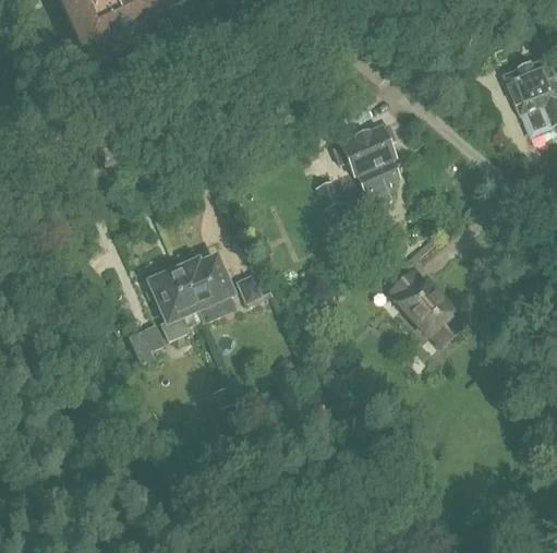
[(106,40),(109,48),(142,34),(138,27),(148,23),(145,16),(158,11),(153,0),(60,0),(81,45),(94,39),(96,45),(106,40)]
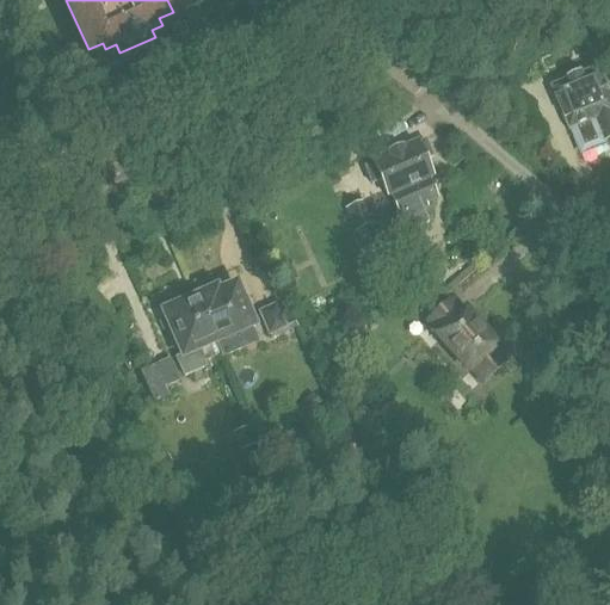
[(571,125),(581,149),(607,139),(605,136),(609,134),(609,91),(599,63),(553,82),(571,125)]
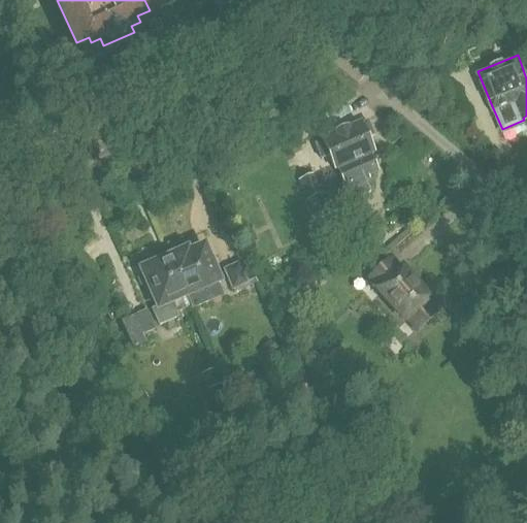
[(340,182),(348,198),(369,189),(364,177),(369,174),(367,169),(376,166),(369,151),(372,149),(366,134),(372,131),(366,117),(359,121),(358,119),(321,135),(322,137),(314,140),(320,154),(327,151),(334,166),(337,164),(344,181),(340,182)]
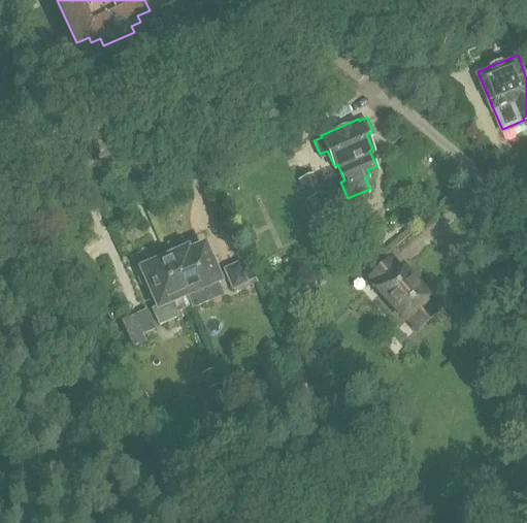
[(297,176),(306,196),(323,189),(314,168),(297,176)]
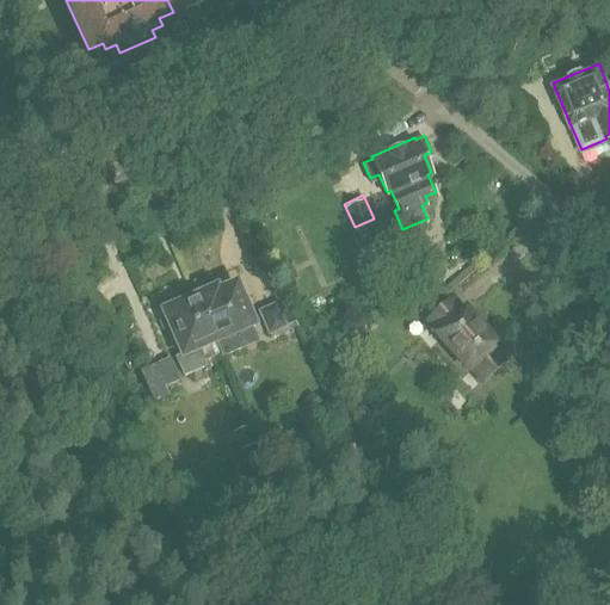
[(412,285),(427,294),(441,269),(424,260),(412,285)]
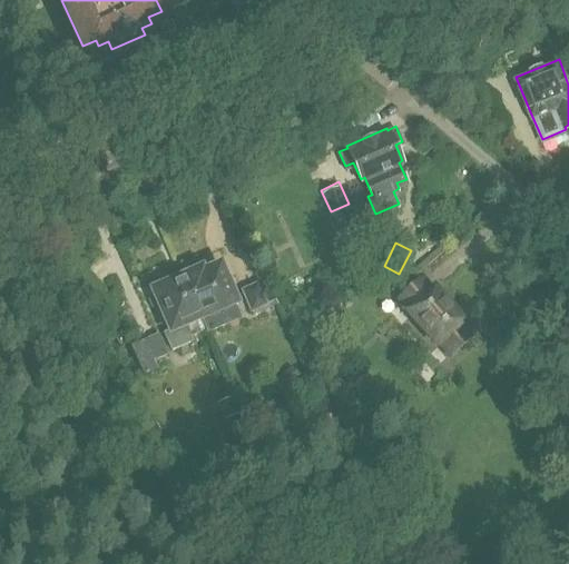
[(199,314),(206,327),(207,329),(226,322),(222,312),(237,304),(218,260),(202,268),(200,265),(182,273),(199,314)]
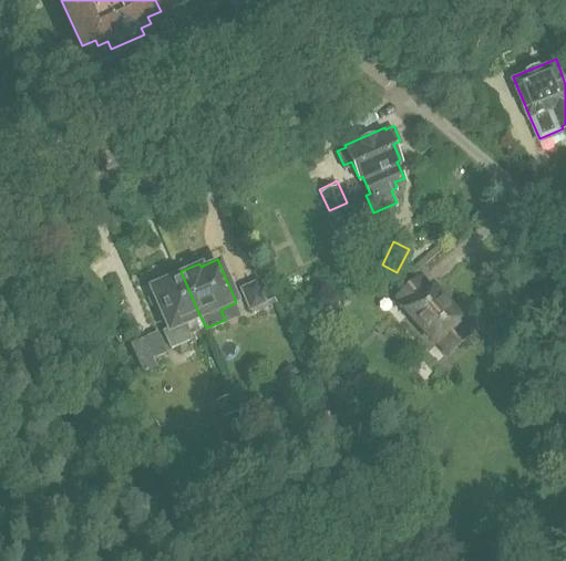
[(188,332),(205,325),(198,312),(181,271),(151,284),(168,325),(162,328),(170,346),(191,338),(188,332)]
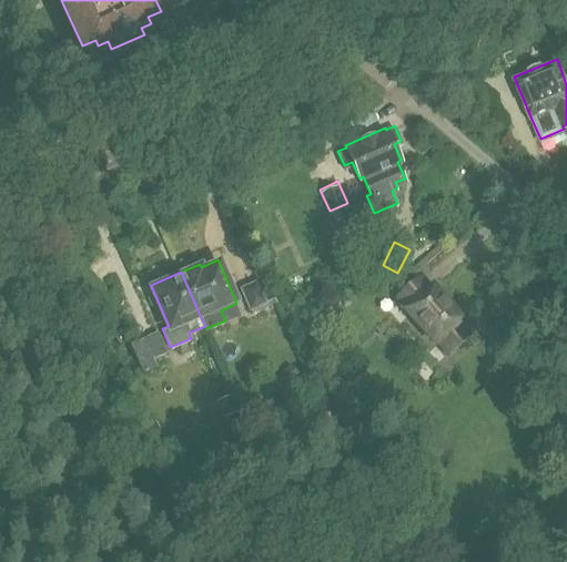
[(265,273),(239,284),(249,307),(275,296),(265,273)]
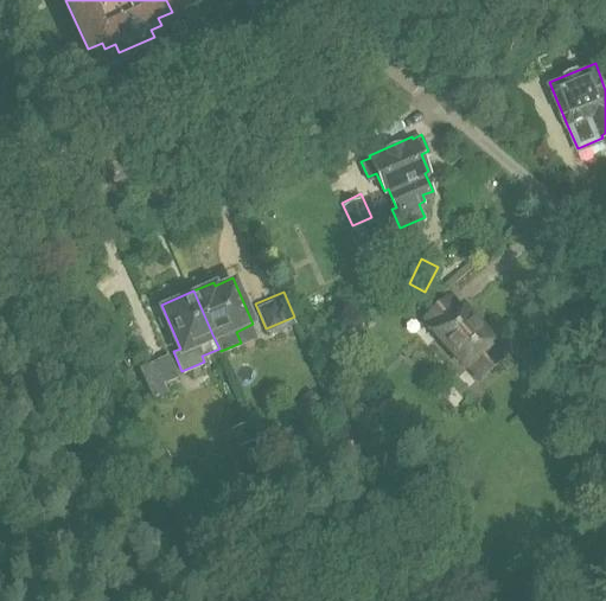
[(466,360),(477,372),(501,352),(489,340),(491,338),(460,305),(458,306),(447,294),(425,314),(435,326),(433,328),(464,363),(466,360)]
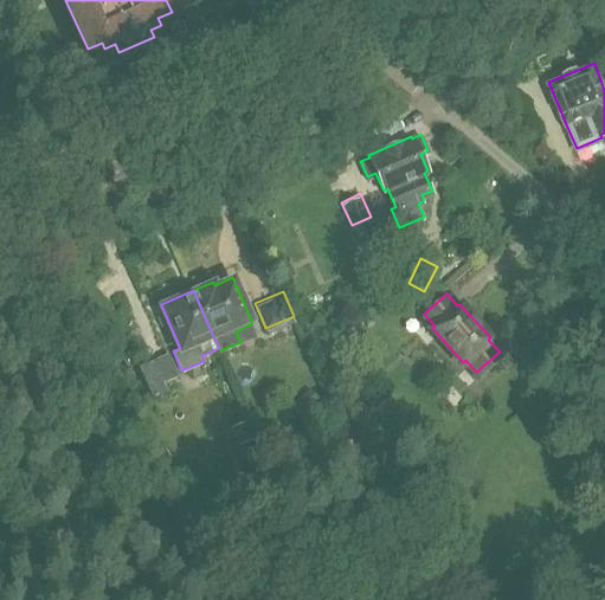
[(296,320),(277,329),(290,356),(309,347),(296,320)]
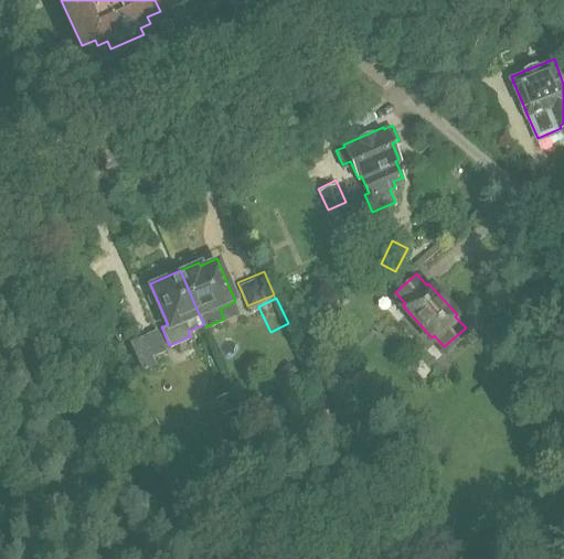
[(128,339),(141,372),(157,365),(152,354),(166,347),(157,328),(128,339)]
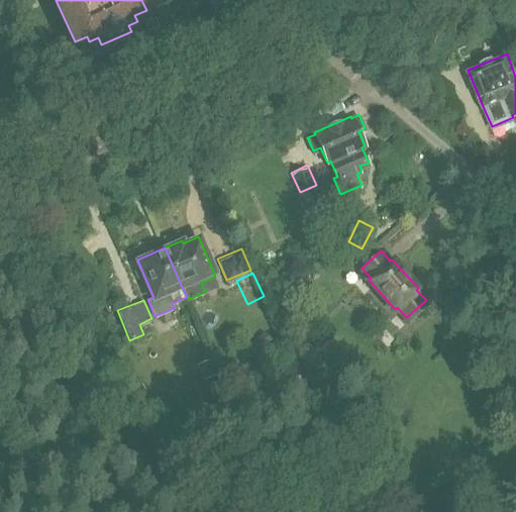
[(204,376),(214,372),(208,357),(197,363),(204,376)]
